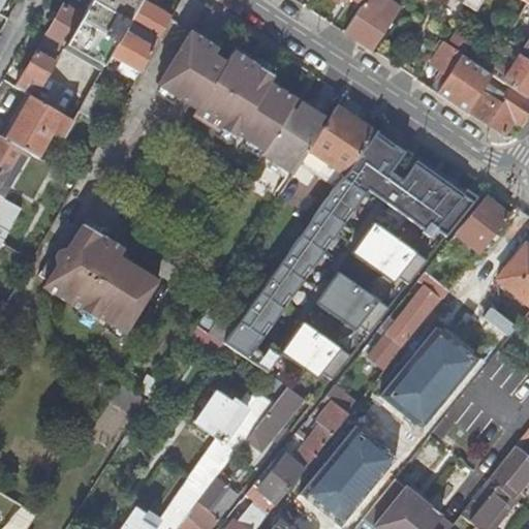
[(142,0),(91,0),(92,0),(84,14),(64,48),(102,69),(111,54),(123,32),(136,9),(142,0)]
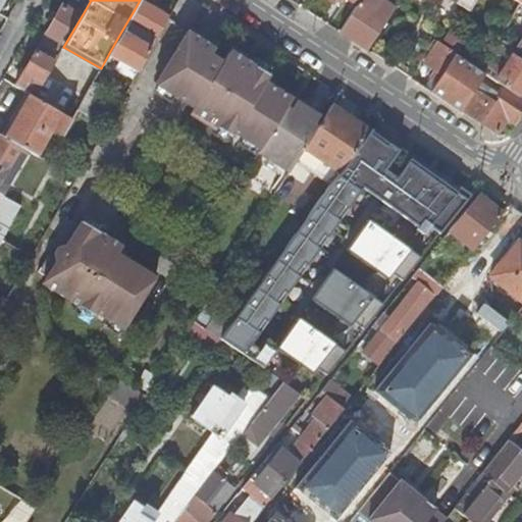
[(151,19),(162,0),(140,0),(135,9),(151,19)]
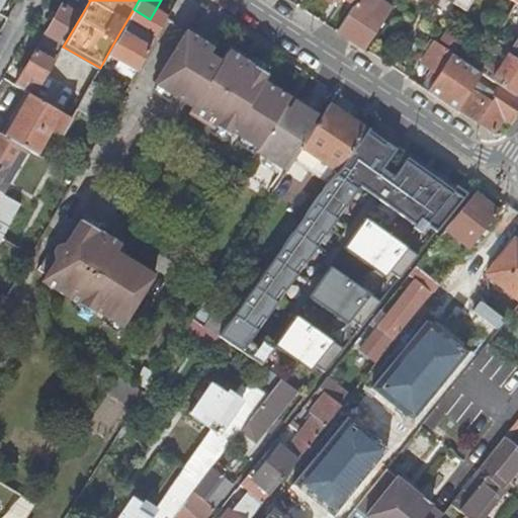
[(392,10),(376,0),(357,0),(354,5),(337,32),(364,51),(392,10)]
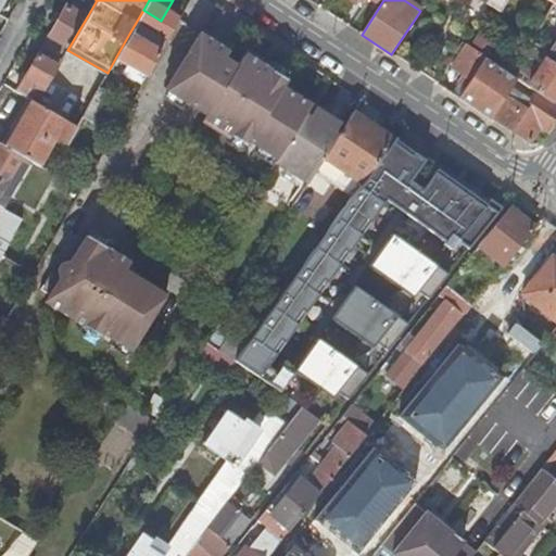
[(502,13),(508,0),(490,0),(488,4),(502,13)]
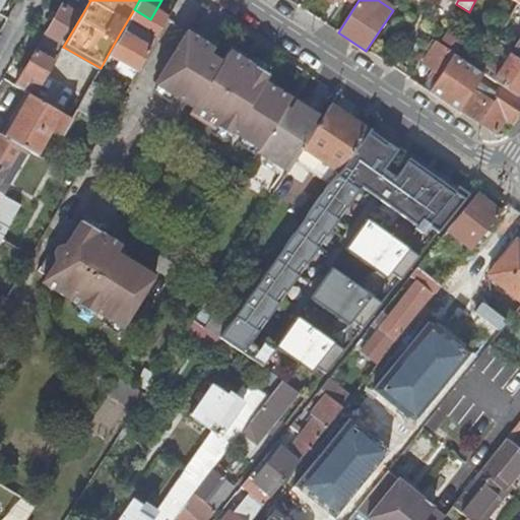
[(63,2),(44,35),(45,36),(64,3),(63,2)]
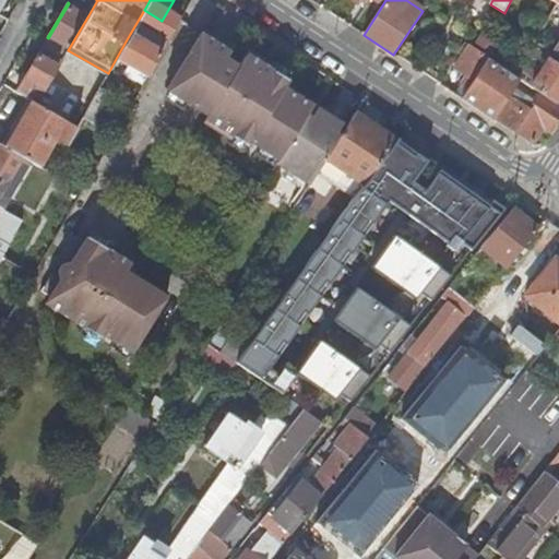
[(69,3),(48,38),(68,50),(88,15),(69,3)]
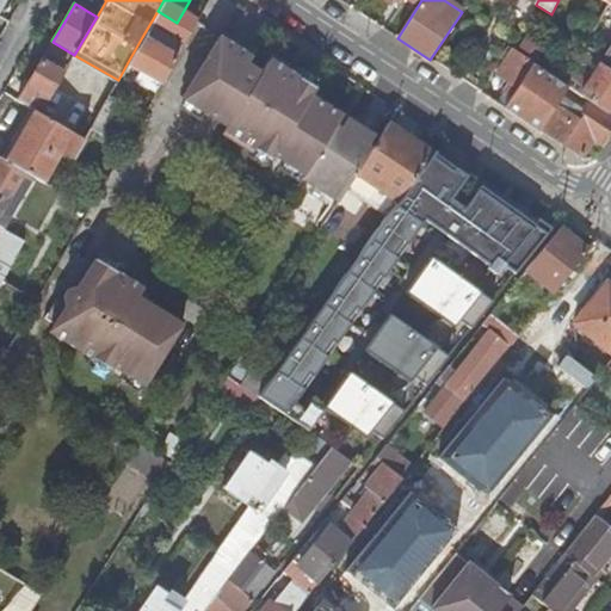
[(610,28),(610,4),(600,20),(610,28)]
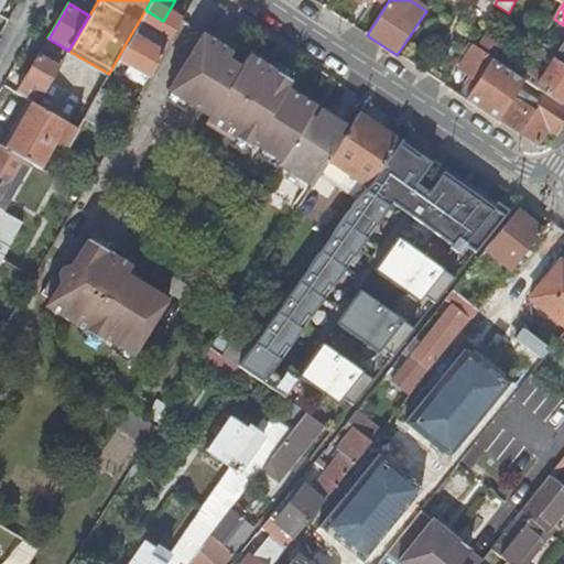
[(118,57),(131,65),(150,76),(162,53),(131,34),(118,57)]
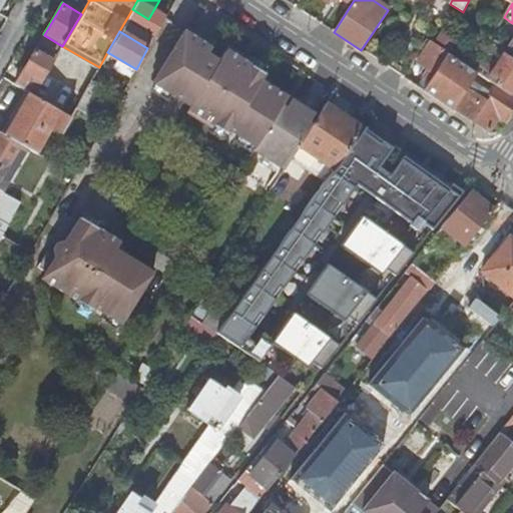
[(52,54),(56,57),(62,46),(44,35),(42,39),(41,38),(37,45),(52,54)]
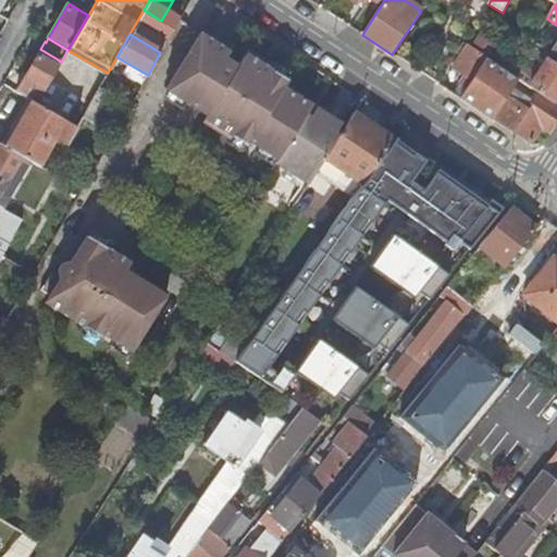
[(251,143),(277,159),(310,107),(283,88),(286,83),(269,70),(270,67),(246,52),(247,51),(229,40),(223,47),(221,46),(218,52),(202,58),(180,97),(208,114),(203,120),(231,137),(232,135),(249,145),(251,143)]
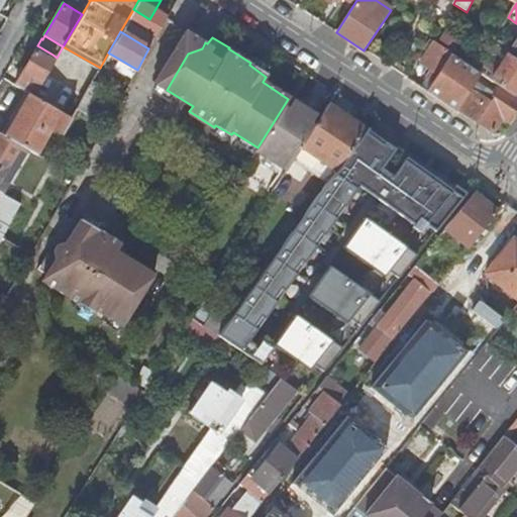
[(432,85),(428,93),(456,111),(458,109),(476,82),(481,74),(474,69),(473,69),(435,43),(420,66),(431,74),(426,81),(432,85)]
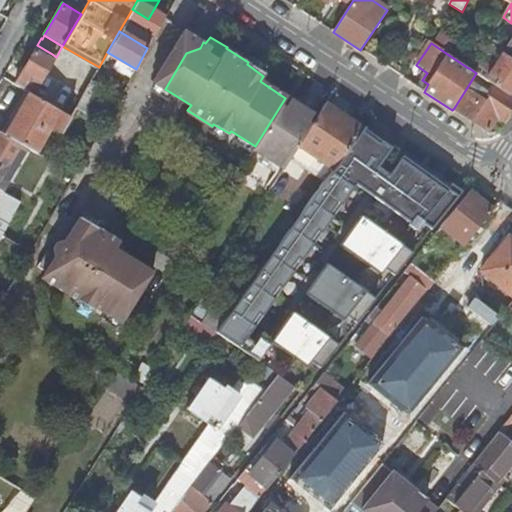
[(33,53),(48,61),(52,54),(37,45),(33,53)]
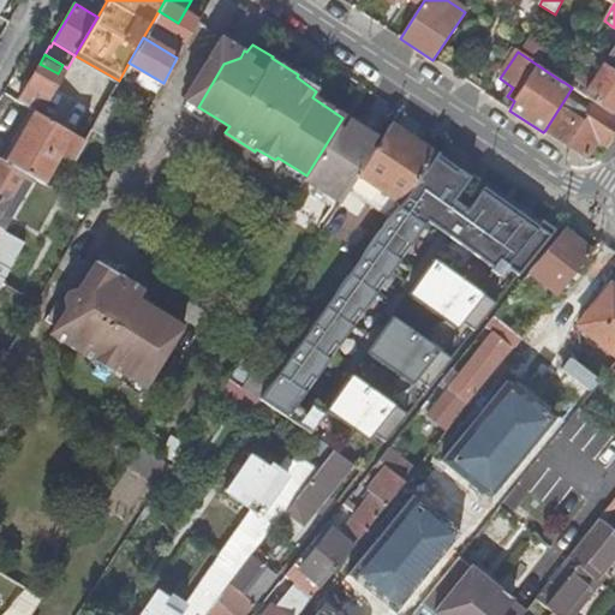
[(40,64),(17,103),(29,111),(39,115),(40,117),(67,69),(63,65),(58,73),(40,64)]
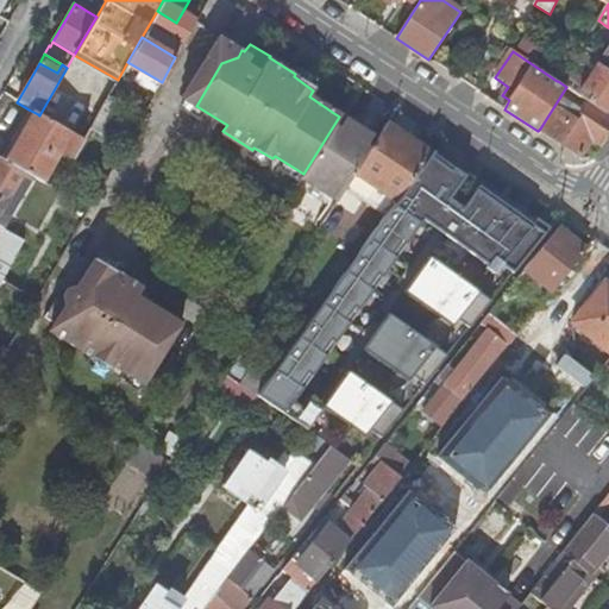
[(586,82),(566,69),(558,81),(566,87),(588,102),(604,113),(608,106),(608,69),(597,63),(586,82)]
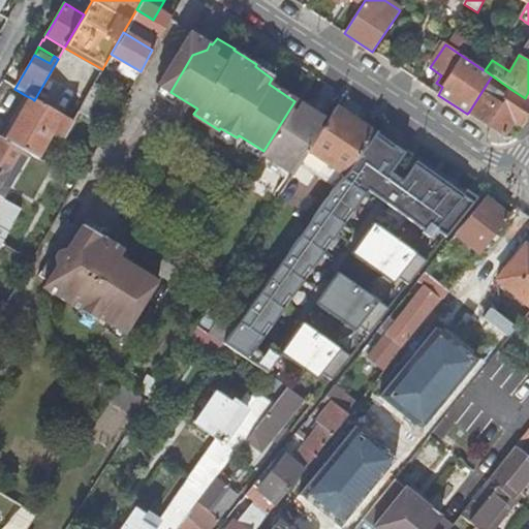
[(141,71),(123,61),(118,70),(135,81),(141,71)]
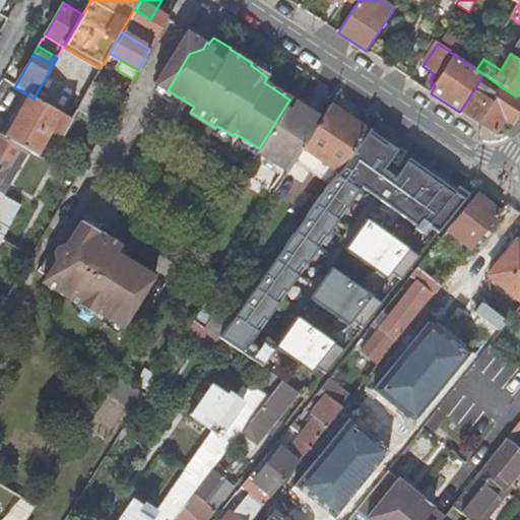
[(495,96),(502,87),(483,74),(478,82),(490,89),(489,92),(495,96)]
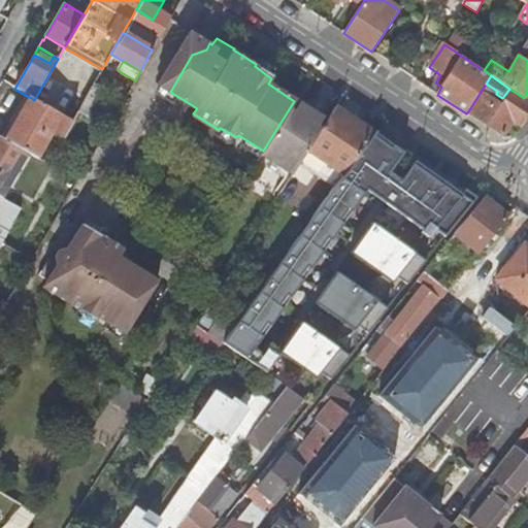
[(106,90),(94,83),(77,111),(90,119),(106,90)]
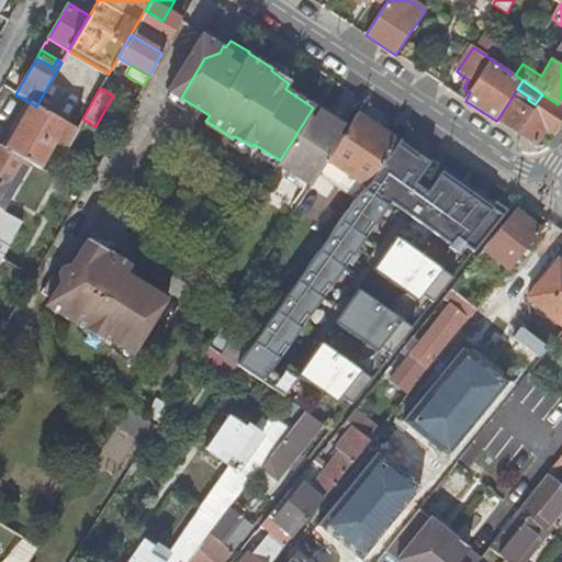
[(470,92),(463,88),(458,96),(465,101),(470,92)]
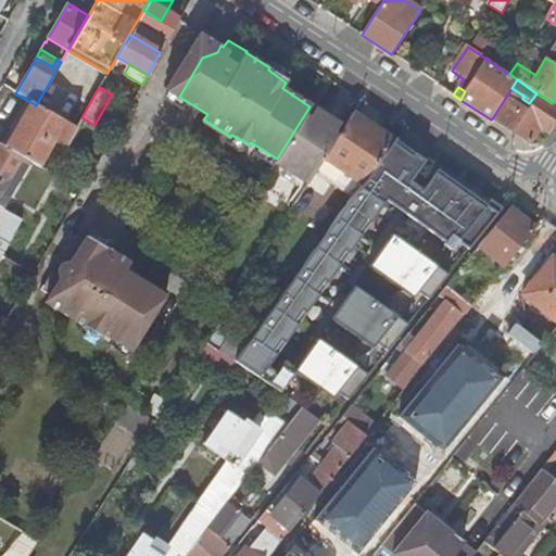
[(529,141),(535,130),(539,127),(545,131),(555,115),(555,106),(552,103),(536,93),(529,103),(522,99),(523,96),(512,88),(493,117),(529,141)]
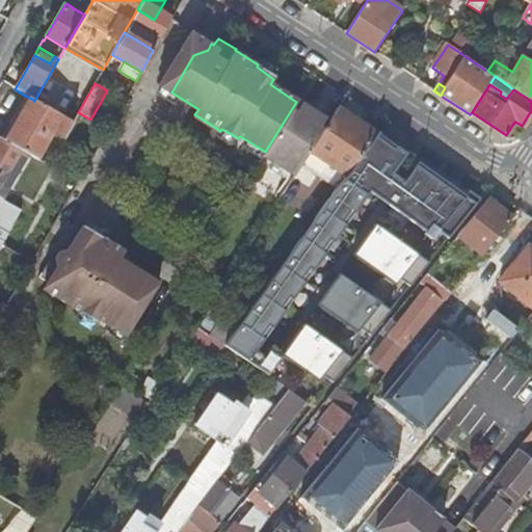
[(26,112),(33,100),(25,96),(12,120),(17,123),(23,110),(26,112)]
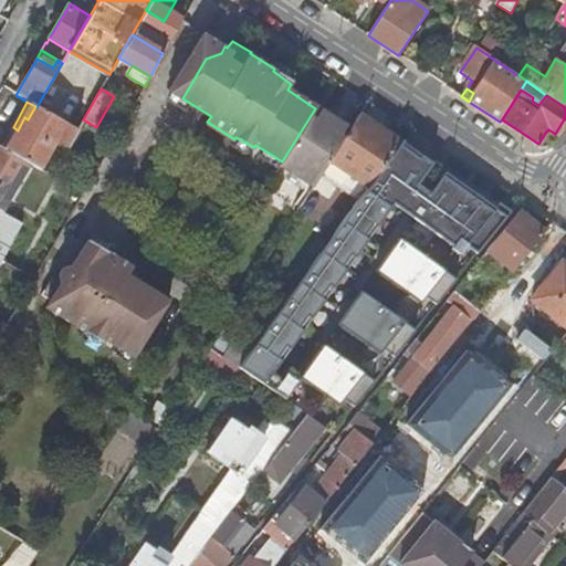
[(18,130),(13,127),(1,149),(29,165),(38,170),(55,139),(67,146),(76,130),(37,107),(35,106),(28,119),(24,117),(18,130)]
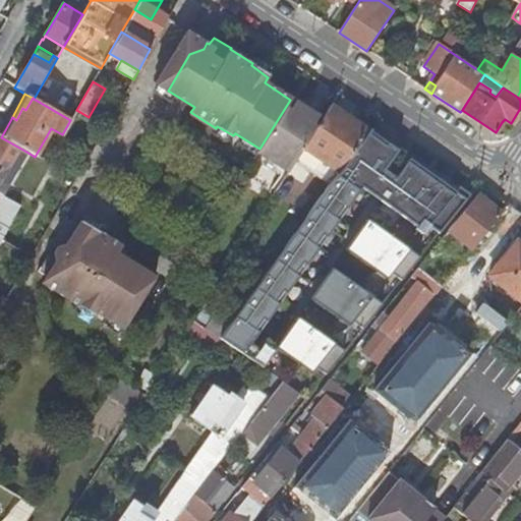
[(303,149),(322,120),(290,100),(259,149),(258,152),(289,171),(303,149)]
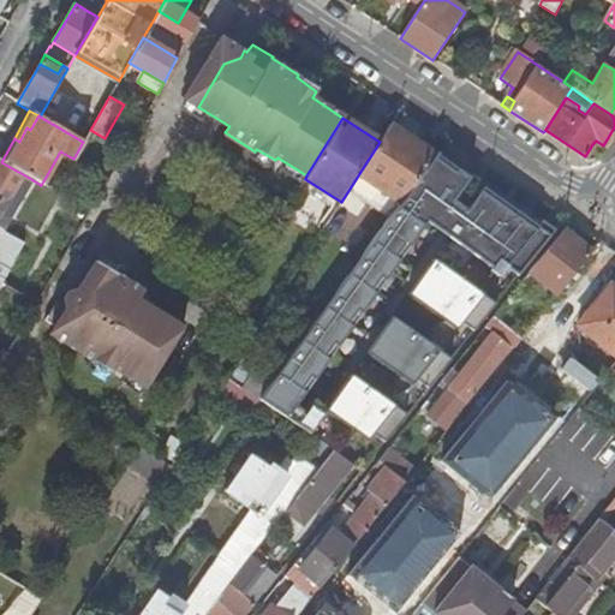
[(358,175),(400,203),(434,155),(390,125),(380,142),(358,175)]
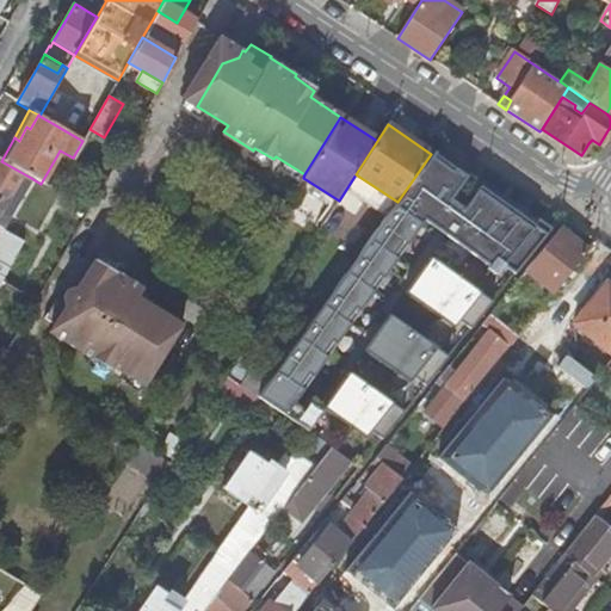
[(592,140),(588,143),(597,149),(599,144),(592,140)]
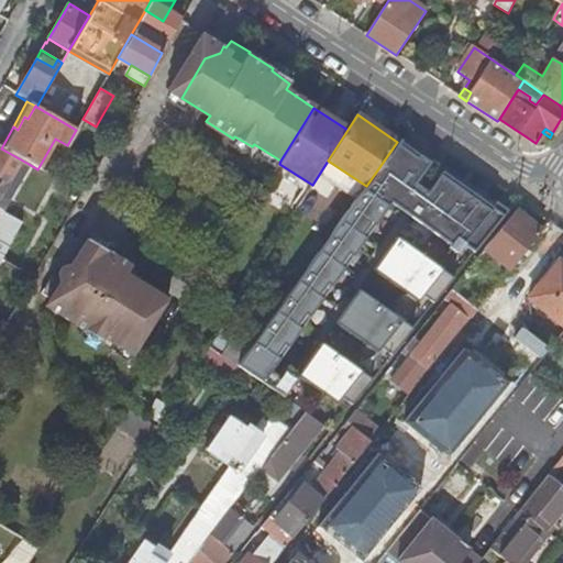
[(475,254),(505,216),(442,172),(427,192),(415,185),(430,163),(398,141),(397,142),(366,186),(255,342),(238,366),(266,385),(273,375),(271,373),(387,208),(386,207),(388,202),(451,247),(451,249),(459,254),(464,246),(475,254)]
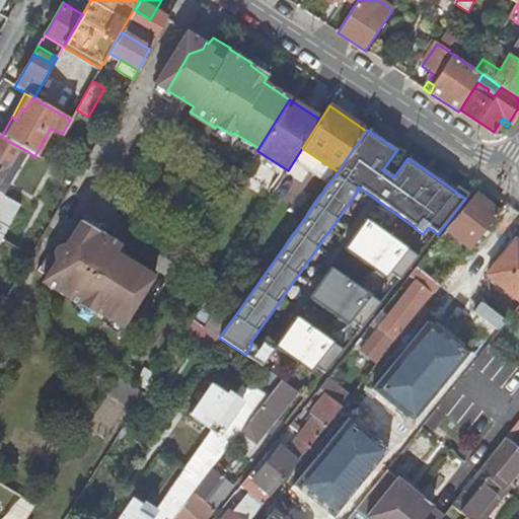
[(0,194),(1,195),(26,151),(1,137),(0,136),(0,194)]
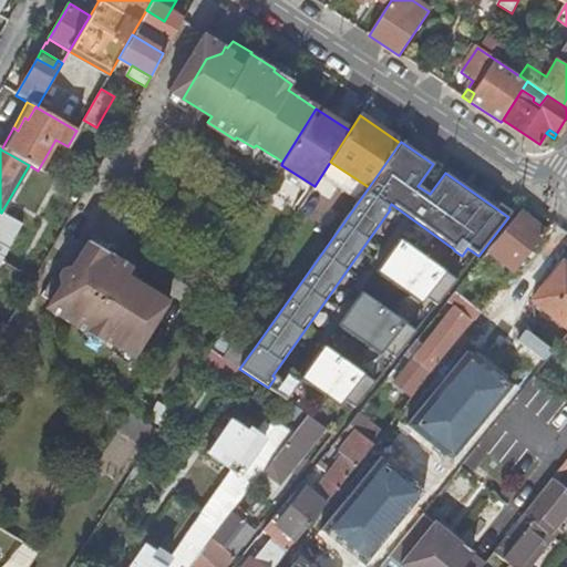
[(0,215),(0,264),(1,263),(23,225),(1,213),(0,215)]
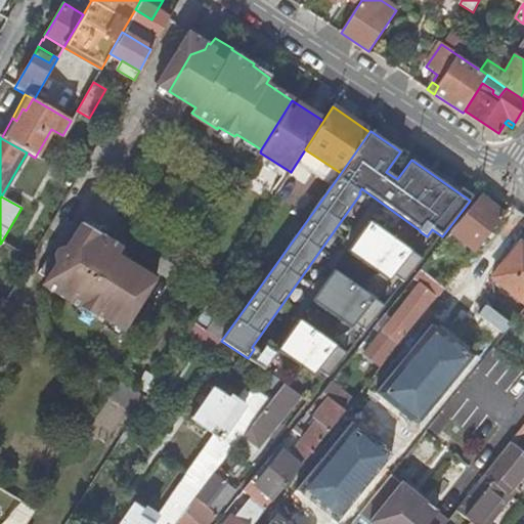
[(452,231),(476,250),(504,215),(480,198),(452,231)]
